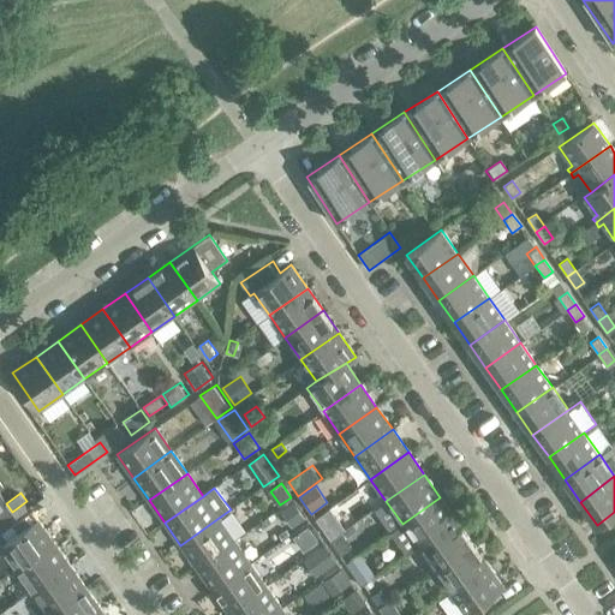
[(455,519),(440,497),(402,524),(390,532),(406,554),(418,547),(455,519)]
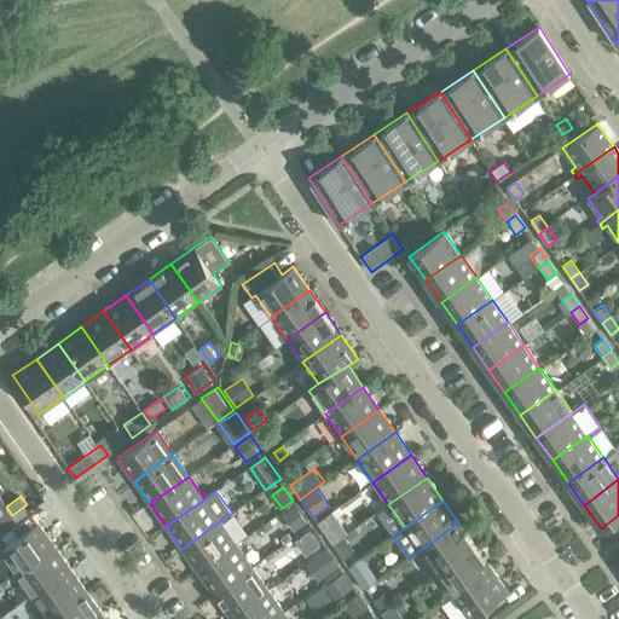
[(1,502),(0,502),(0,530),(13,520),(1,502)]
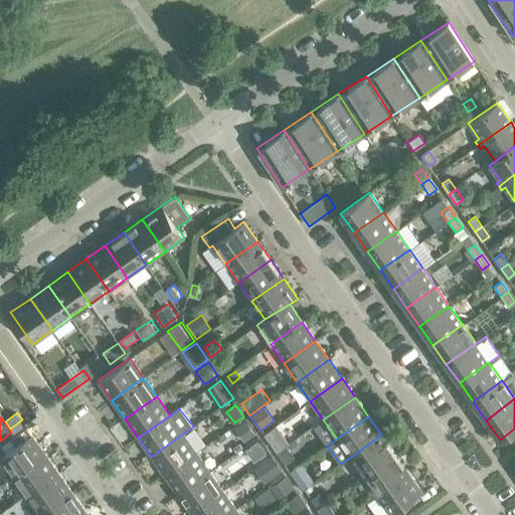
[(284,431),(270,441),(277,451),(290,441),(284,431)]
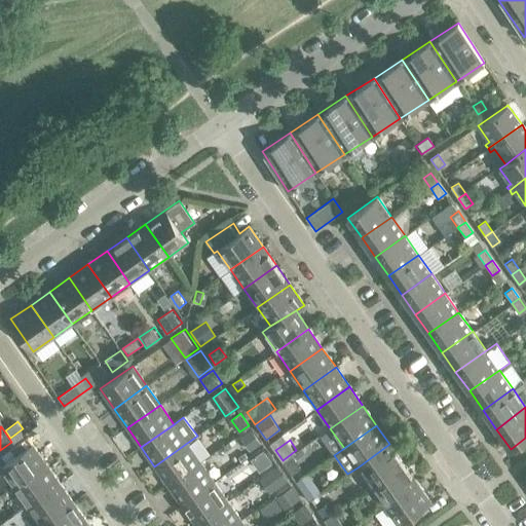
[(200,462),(187,443),(154,466),(167,485),(200,462)]
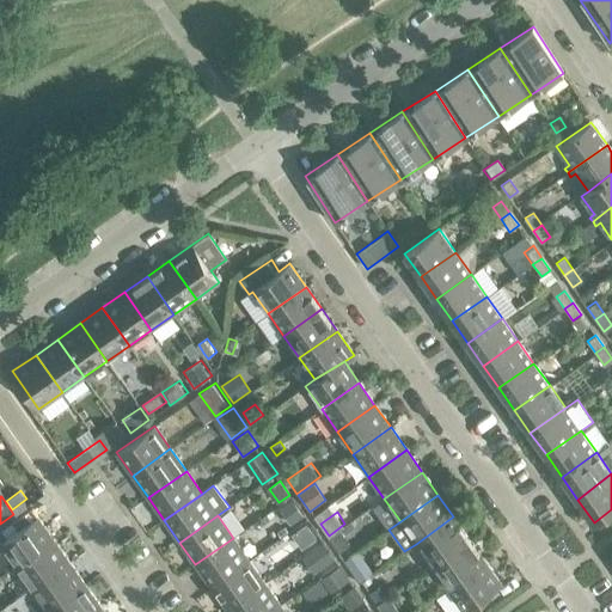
[(0,542),(0,543),(16,567),(54,539),(37,516),(0,542)]
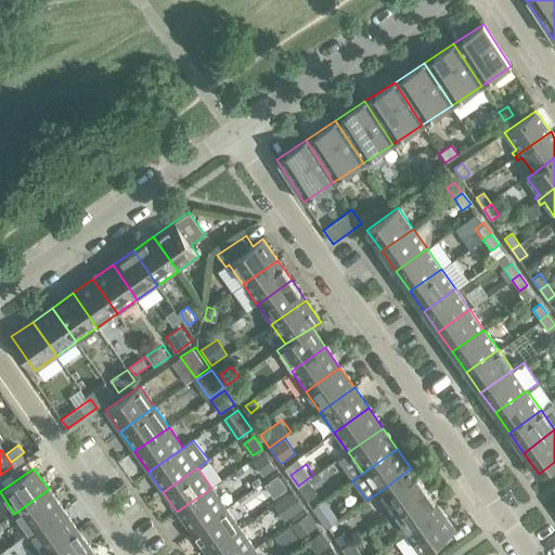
[(426,489),(411,468),(377,493),(391,513),(426,489)]
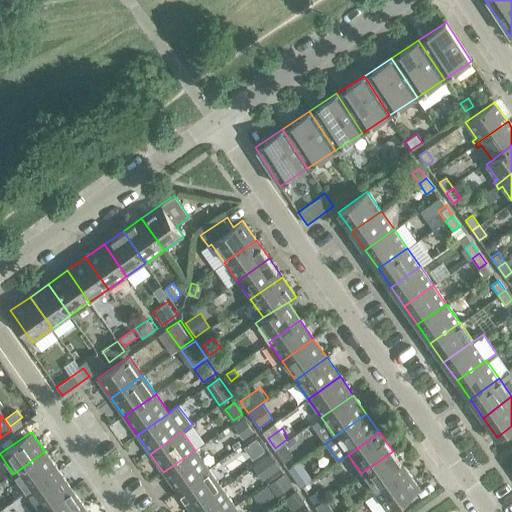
[(259,437),(245,447),(253,458),(267,448),(259,437)]
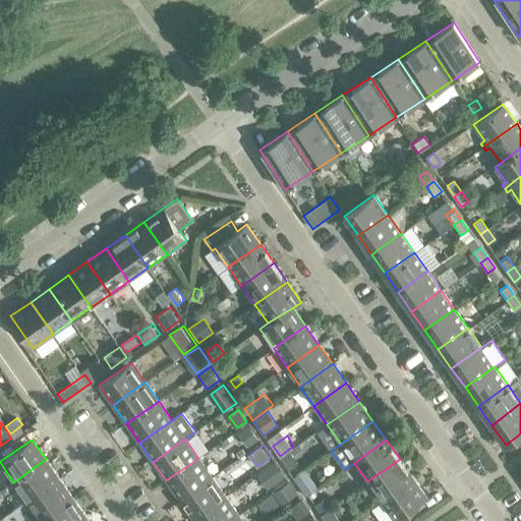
[(237,454),(239,458),(245,454),(243,450),(237,454)]
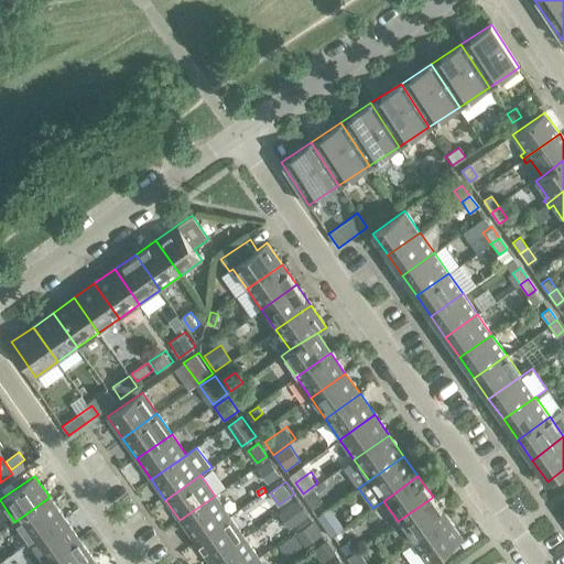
[(315,488),(304,496),(314,509),(325,501),(315,488)]
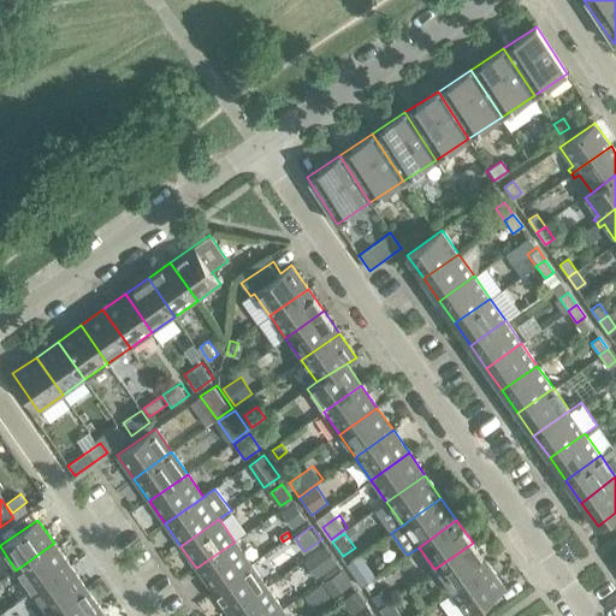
[(250,564),(235,542),(196,568),(213,591),(250,564)]
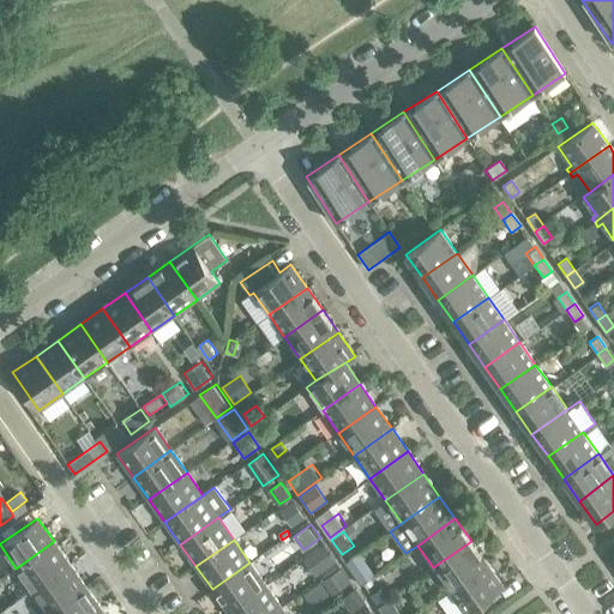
[(70,564),(54,541),(16,569),(31,590),(70,564)]
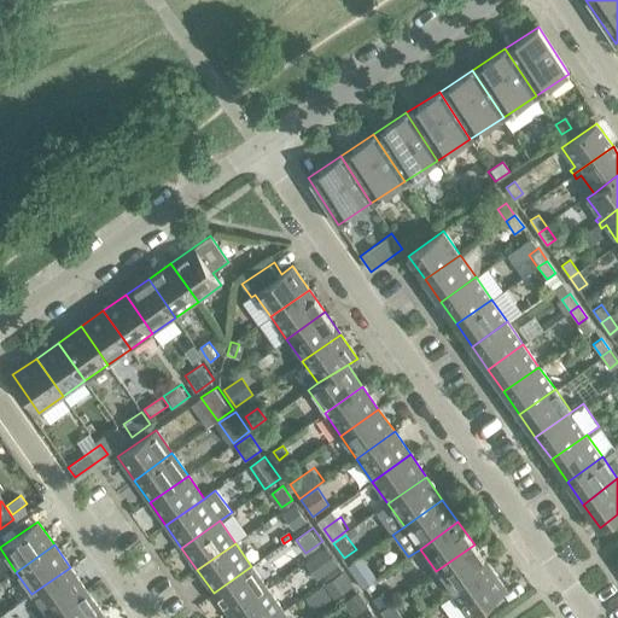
[(490,567),(474,544),(436,571),(452,594),(490,567)]
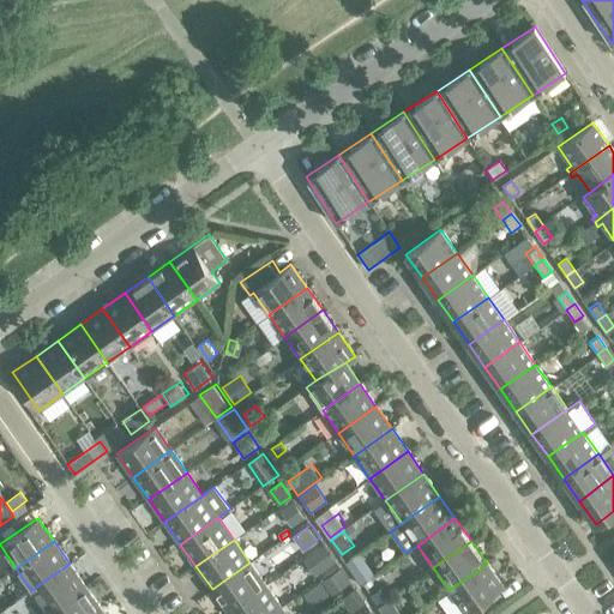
[(325,545),(309,557),(320,571),(336,560),(325,545)]
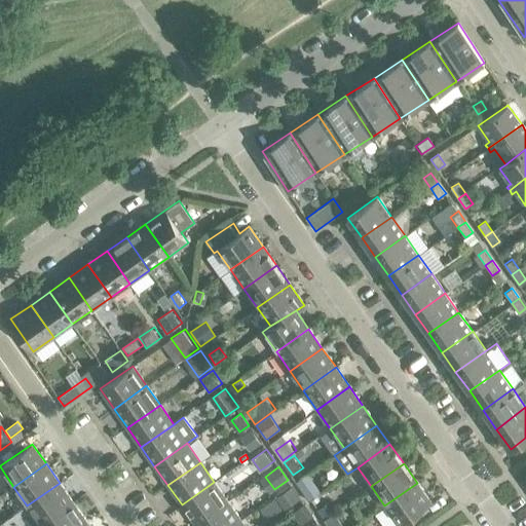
[(309,474),(298,482),(306,494),(318,486),(309,474)]
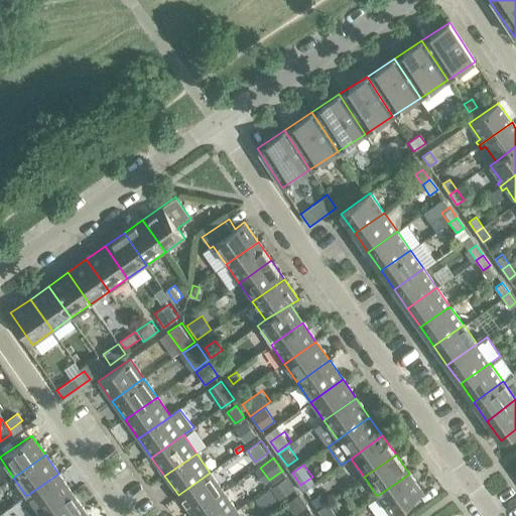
[(224,492),(210,473),(178,495),(191,514),(224,492)]
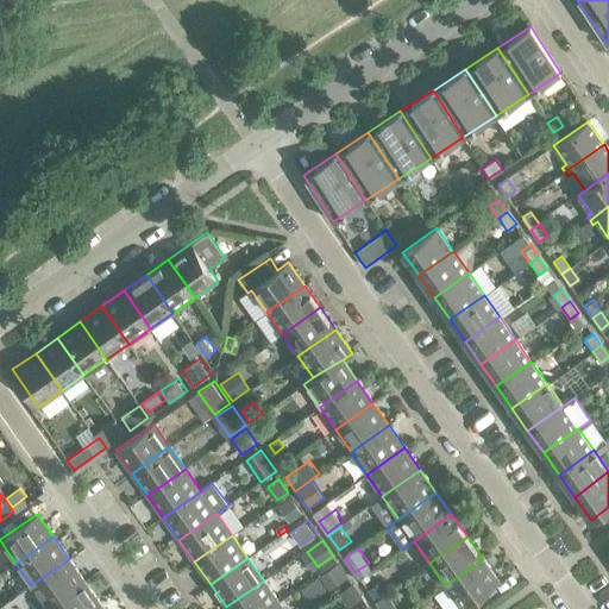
[(85,582),(69,559),(31,585),(46,608),(85,582)]
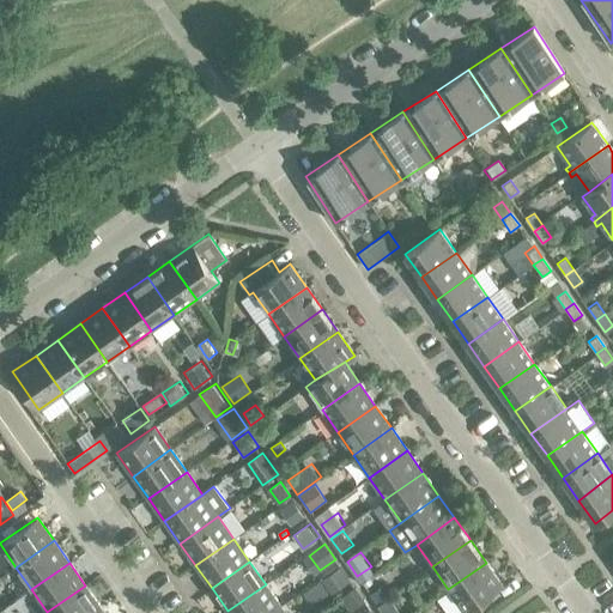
[(502,586),(486,563),(448,589),(465,612),(502,586)]
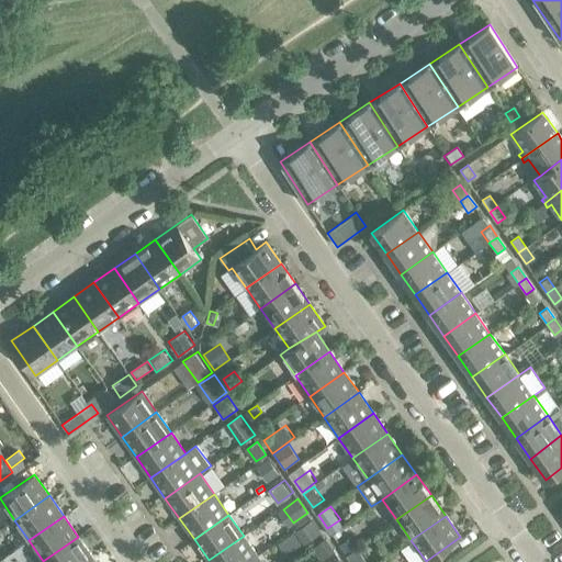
[(313,519),(295,532),(304,544),(322,532),(313,519)]
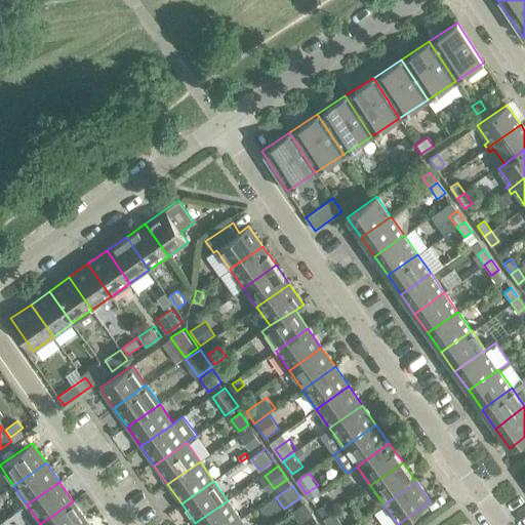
[(275,497),(259,508),(267,518),(282,508),(275,497)]
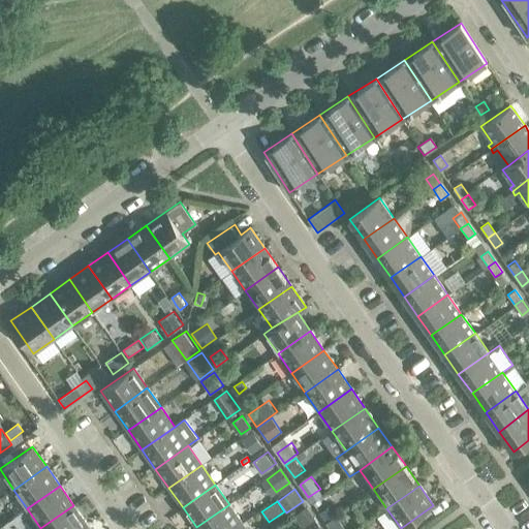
[(234,528),(243,523),(229,504),(196,527),(197,528),(234,528)]
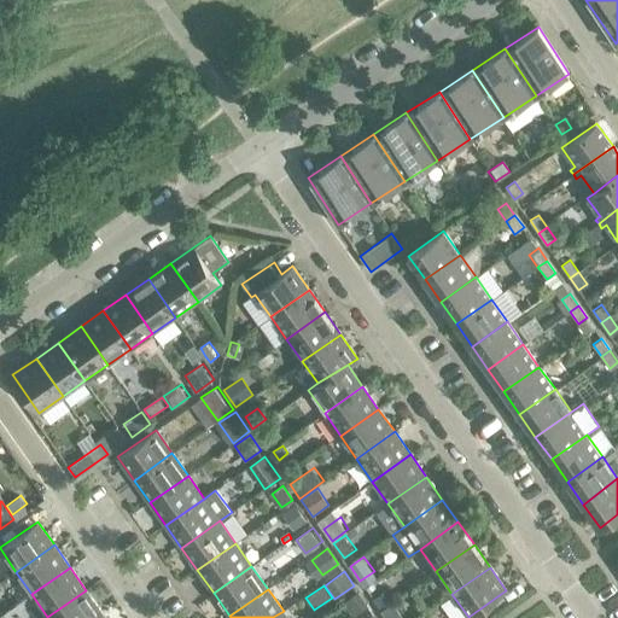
[(93,617),(101,612),(86,590),(47,617),(48,617),(93,617)]
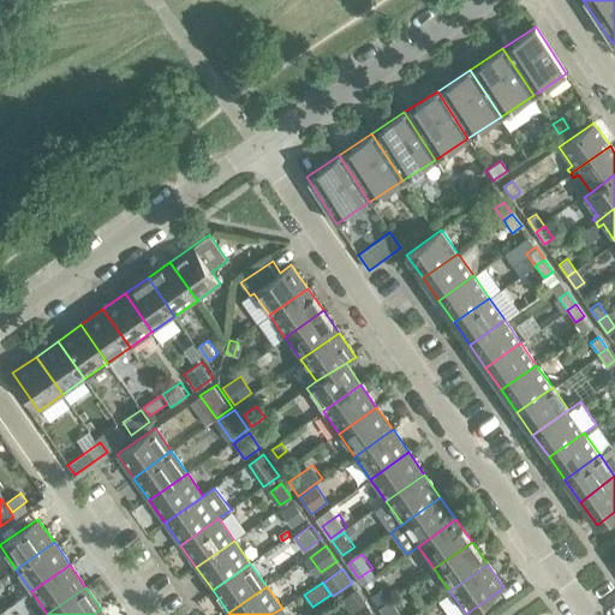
[(386,587),(371,597),(380,609),(394,598),(386,587)]
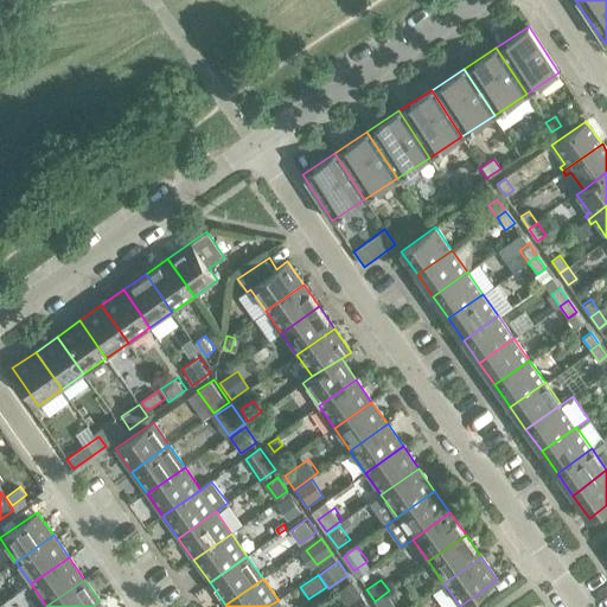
[(353,583),(340,592),(349,604),(362,595),(353,583)]
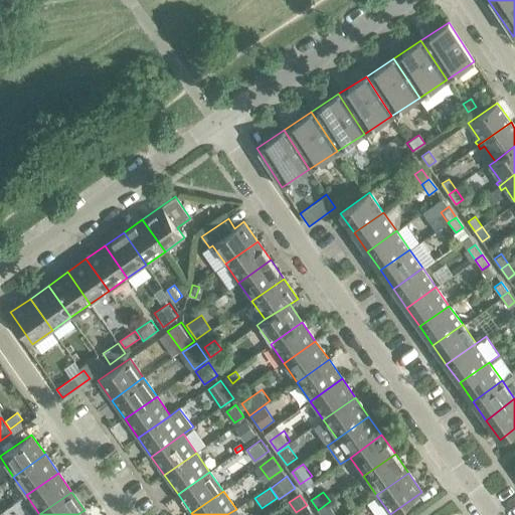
[(330,501),(318,510),(321,514),(332,514),(337,512),(330,501)]
